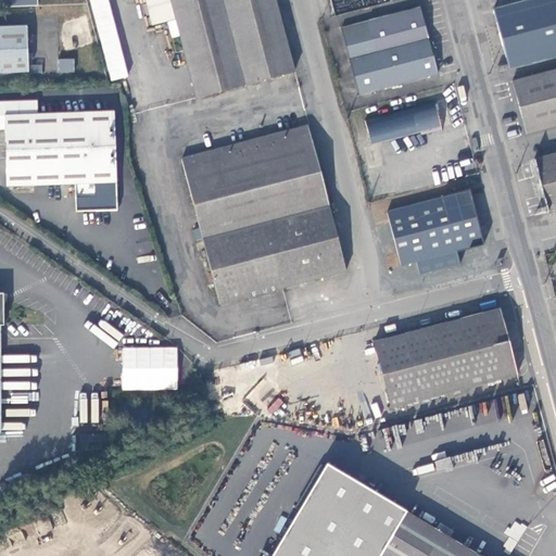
[(125,77),(110,0),(90,0),(106,81),(125,77)]
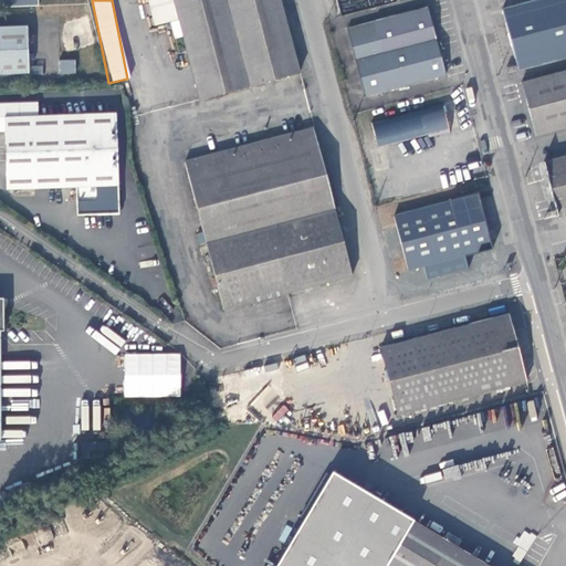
[(281,0),(148,0),(156,24),(178,18),(179,19),(171,22),(175,38),(184,35),(200,100),(300,73),(281,0)]
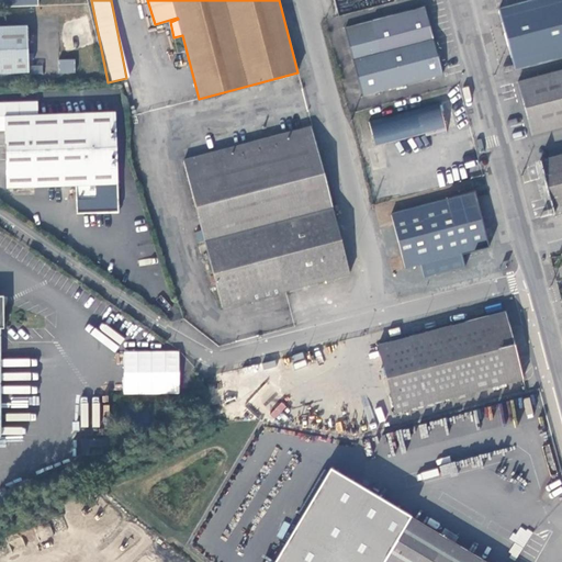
[(335,0),(338,13),(355,11),(353,4),(344,6),(343,0),(335,0)]
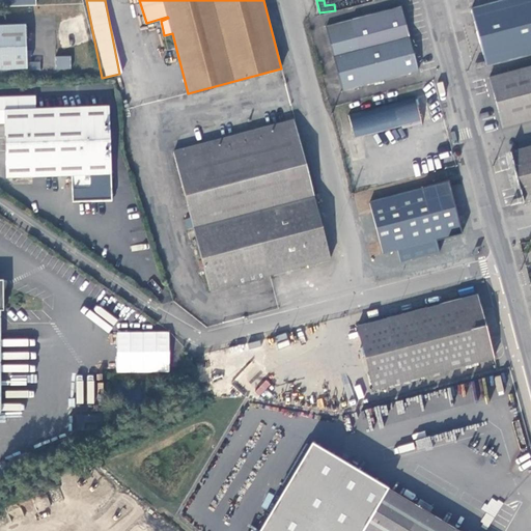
[(530,0),(506,0),(473,8),(487,65),(530,53),(530,0)]
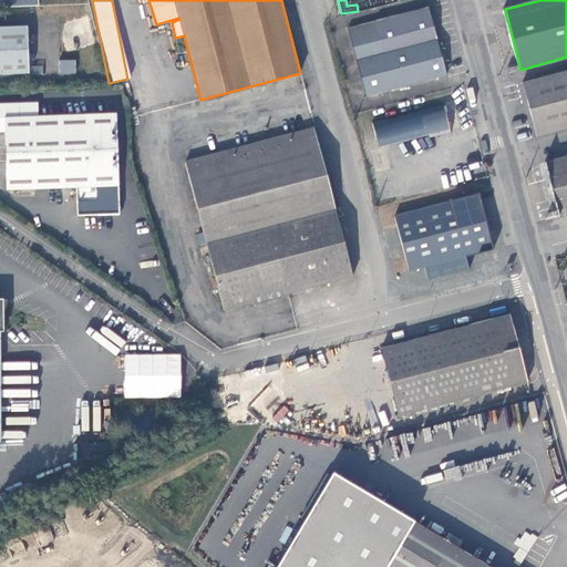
[(430,8),(350,30),(368,96),(446,75),(441,52),(430,8)]
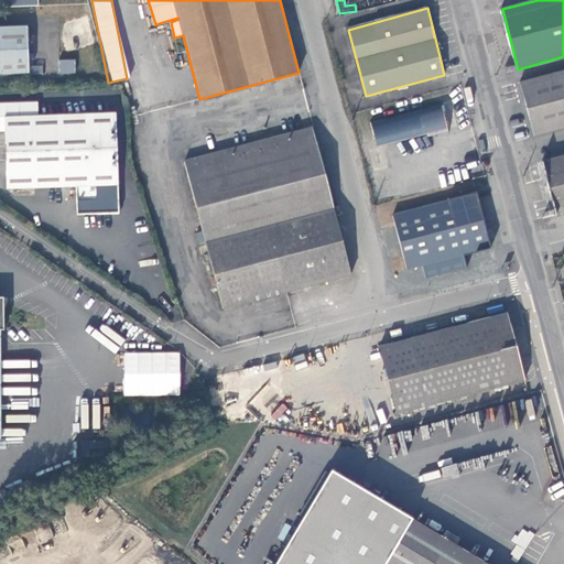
[(31,31),(0,31),(0,75),(32,75),(31,31)]
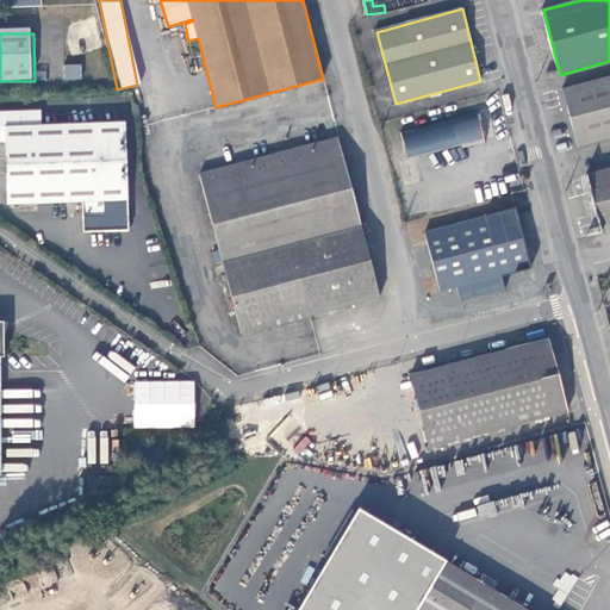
[(82,79),(81,64),(63,64),(64,80),(82,79)]
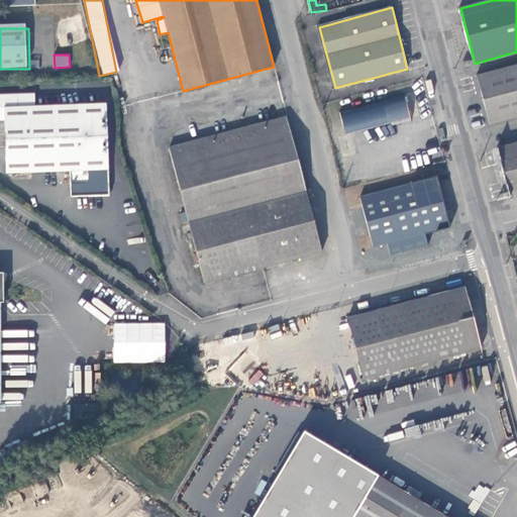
[(491,123),(516,115),(516,63),(478,75),(491,123)]
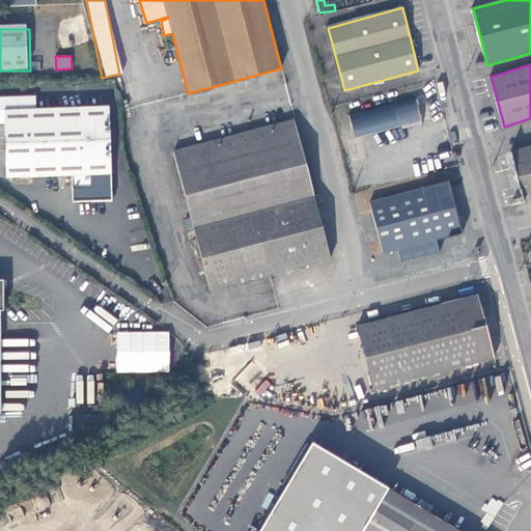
[(348,114),(356,138),(402,126),(403,128),(422,123),(417,105),(419,105),(419,101),(418,99),(416,100),(415,96),(348,114)]
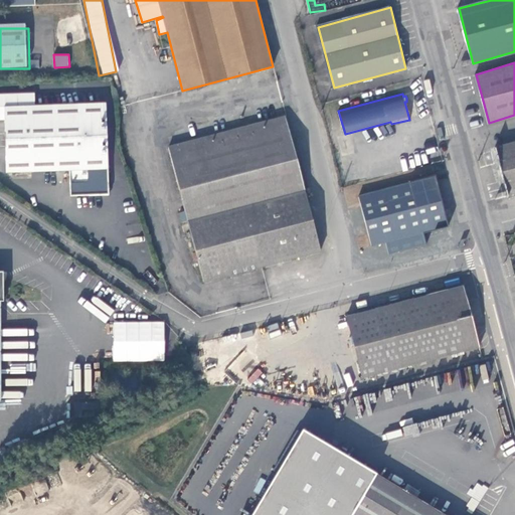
[(0,120),(6,120),(8,173),(70,170),(70,183),(110,181),(106,103),(35,105),(34,96),(0,96),(0,120)]
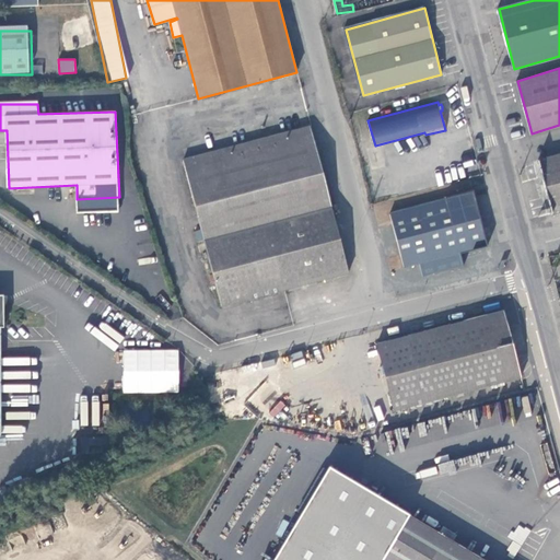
[(240,302),(286,290),(268,222),(331,207),(310,126),(184,160),(223,306),(240,302)]
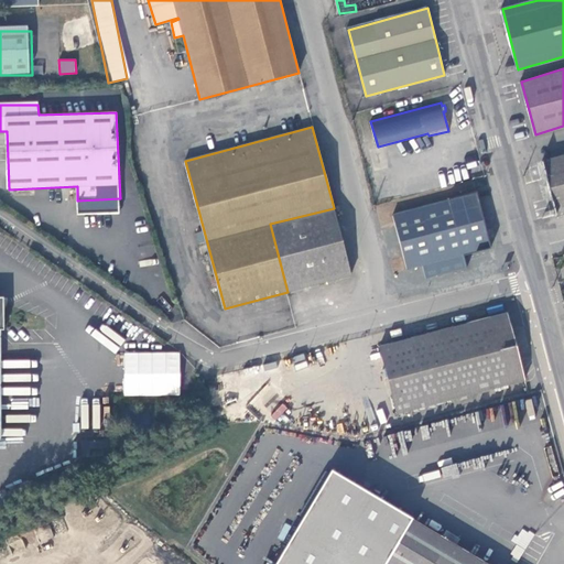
[(549,185),(557,214),(563,212),(563,154),(542,161),(549,185)]
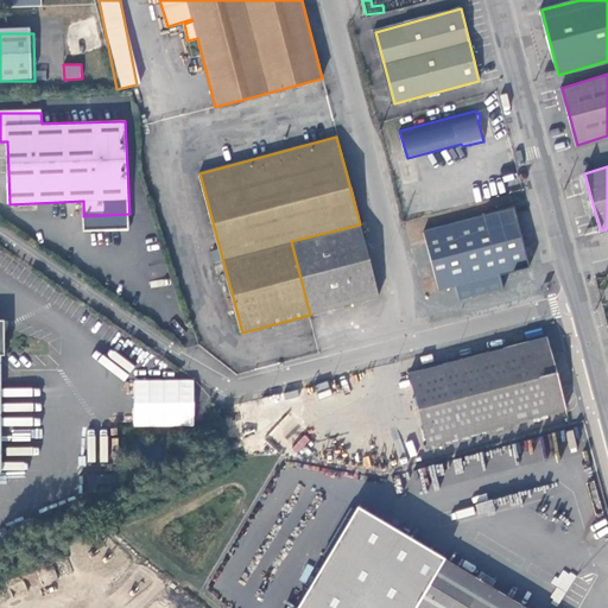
[(423,230),(438,293),(456,289),(460,303),(532,283),(524,251),(513,211),(423,230)]
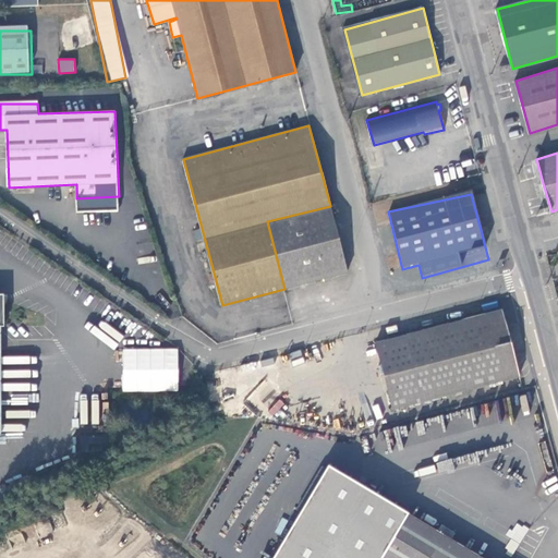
[(267,221),(284,289),(307,282),(348,271),(330,206),(267,221)]
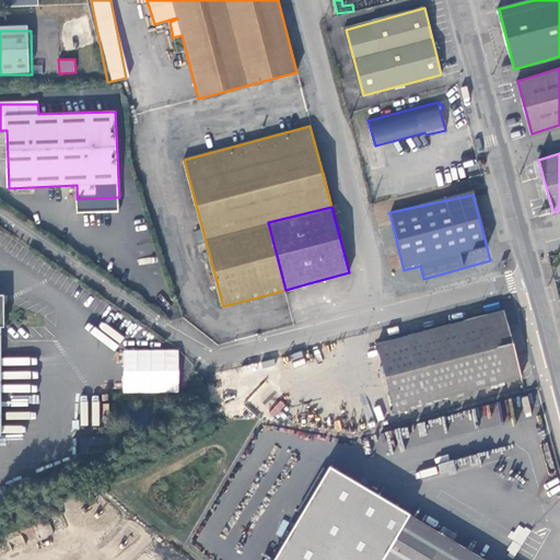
[(375,342),(376,345),(378,356),(392,411),(521,377),(511,340),(503,308),(375,342)]
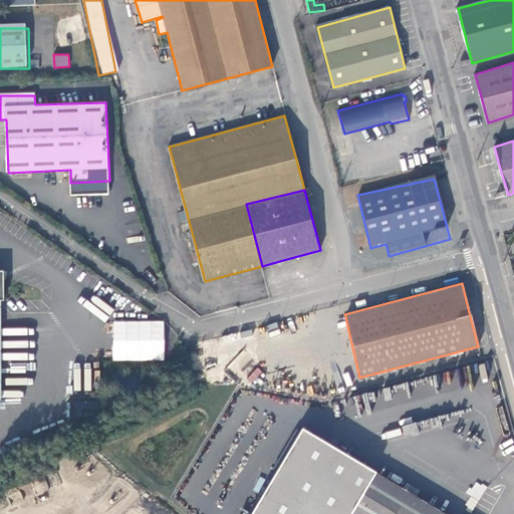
[(347,326),(345,316),(333,319),(335,329),(347,326)]
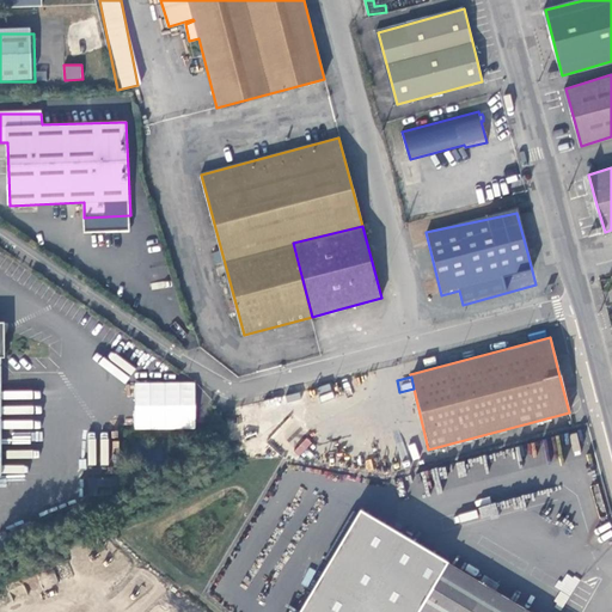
[(527,611),(360,512),(298,611),(527,611)]
